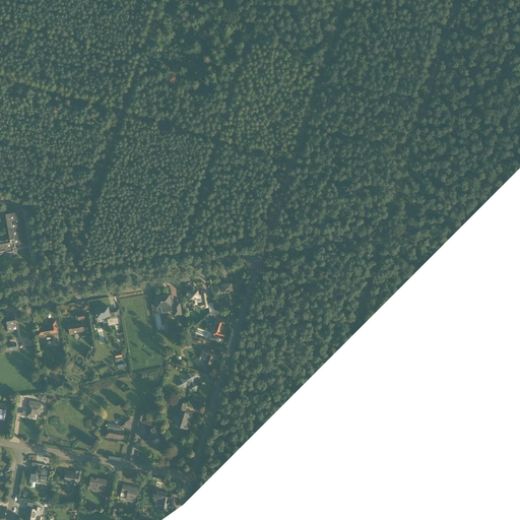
[(0,255),(3,255),(3,257),(17,255),(16,247),(22,246),(16,211),(12,212),(12,213),(5,215),(9,239),(0,240),(0,255)]
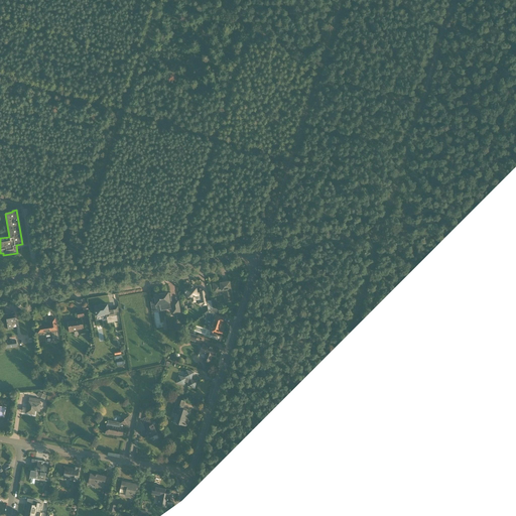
[(234,288),(233,282),(227,283),(226,281),(222,281),(223,283),(214,285),(215,292),(222,291),(224,304),(233,302),(231,293),(233,293),(232,288),(234,288)]
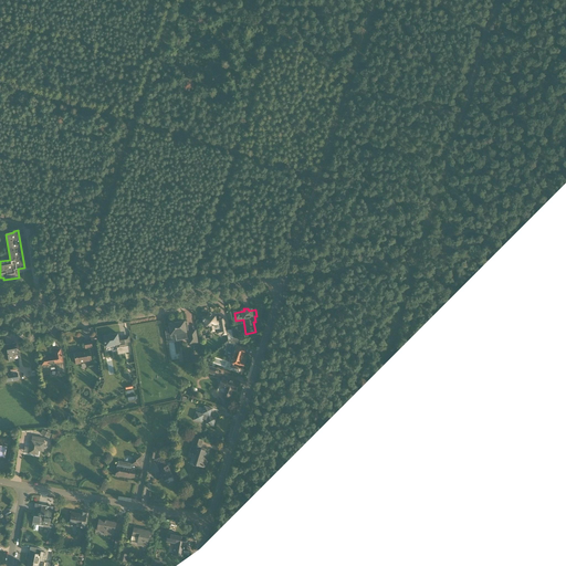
[(207,328),(210,328),(211,333),(216,333),(215,329),(217,329),(218,335),(221,334),(222,336),(226,335),(223,322),(218,323),(218,322),(216,322),(215,316),(201,318),(203,327),(206,326),(207,328)]
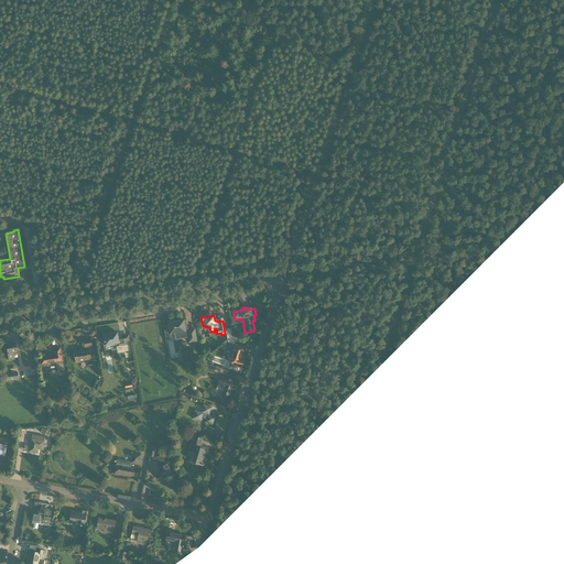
[(192,344),(196,344),(196,342),(197,342),(195,329),(187,331),(186,321),(183,322),(183,321),(167,323),(169,326),(165,326),(166,331),(164,331),(166,340),(171,339),(170,335),(174,334),(175,339),(187,338),(188,344),(192,343),(192,344)]
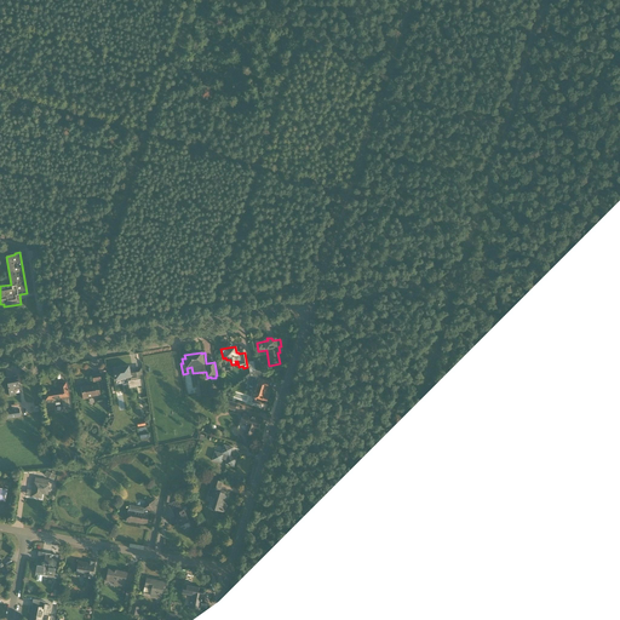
[(113,368),(115,380),(120,379),(121,380),(126,379),(127,378),(128,382),(139,380),(138,375),(142,375),(142,368),(132,369),(132,371),(130,371),(128,366),(113,368)]
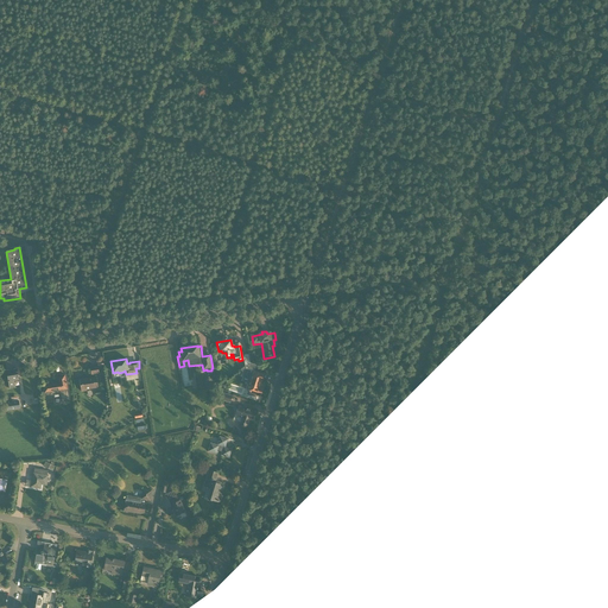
[(249,394),(260,397),(263,390),(259,388),(259,384),(261,384),(263,381),(261,381),(264,374),(254,371),(255,366),(254,365),(249,363),(245,366),(240,369),(244,373),(242,377),(242,378),(241,381),(247,382),(246,384),(248,385),(246,391),(249,392),(249,394)]
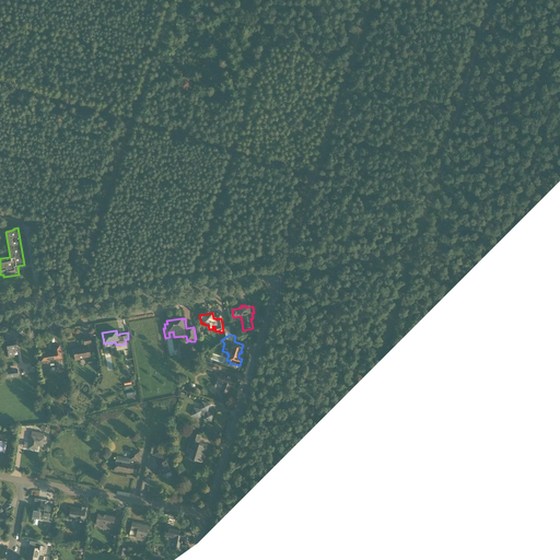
[(16,349),(15,340),(6,341),(8,358),(14,357),(13,350),(16,349)]
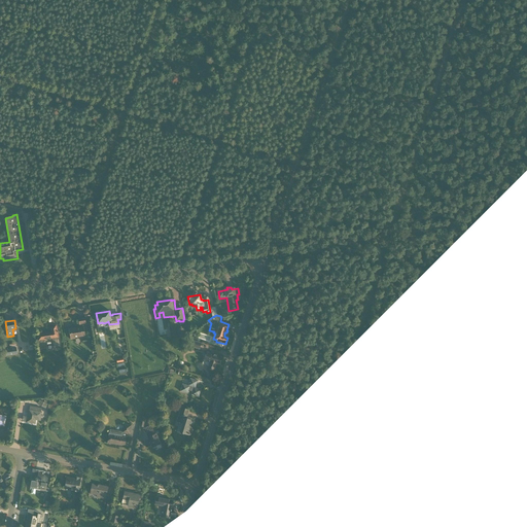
[(49,326),(50,331),(37,334),(40,350),(46,349),(45,346),(53,345),(53,348),(60,347),(57,325),(49,326)]
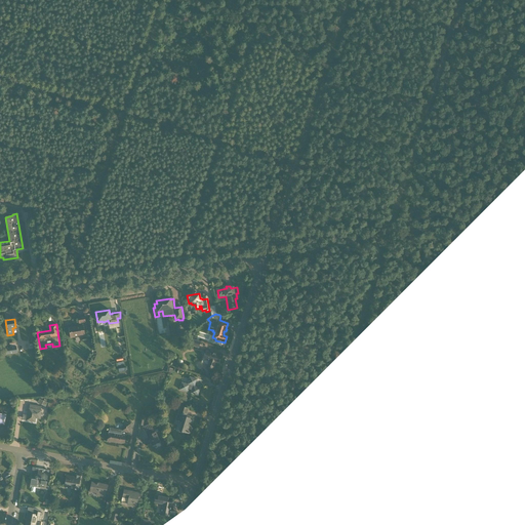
[(72,327),(67,327),(69,338),(75,337),(75,336),(84,335),(83,326),(72,327)]
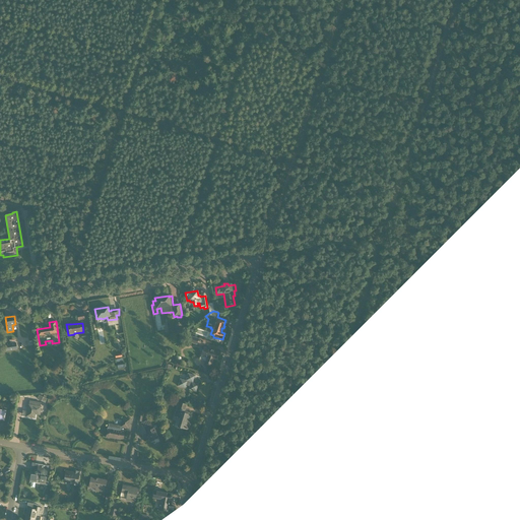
[(198,338),(191,336),(189,342),(196,345),(198,338)]
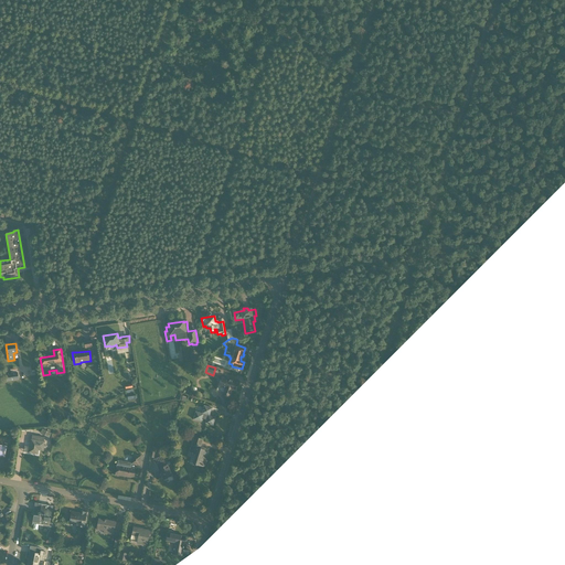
[(3,380),(3,382),(19,380),(17,369),(10,370),(11,374),(4,375),(6,380),(3,380)]
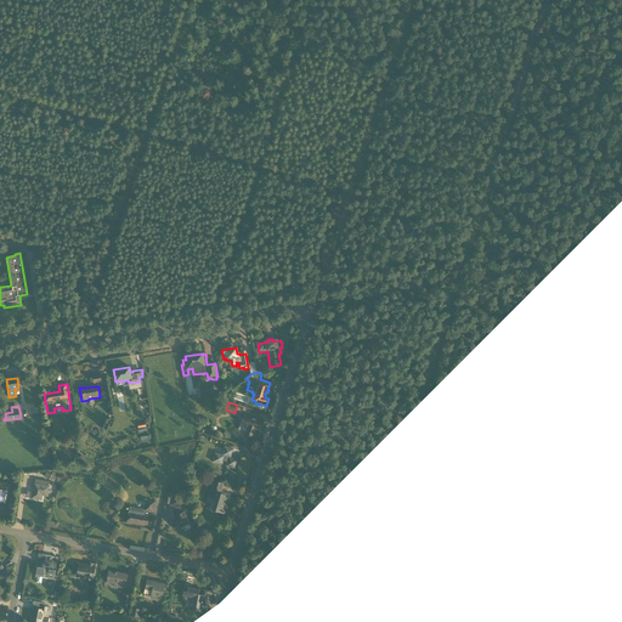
[(252,440),(255,430),(258,431),(261,422),(244,416),(243,418),(242,418),(238,430),(246,433),(243,437),(252,440)]
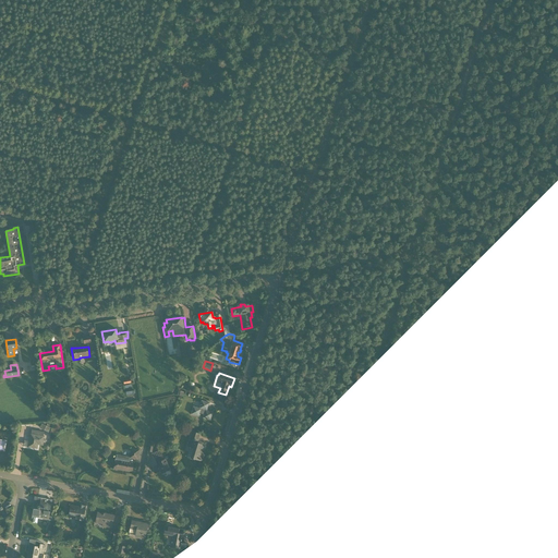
[(209,403),(202,401),(199,409),(193,407),(191,414),(198,417),(199,413),(204,415),(203,419),(210,421),(213,413),(207,411),(209,403)]
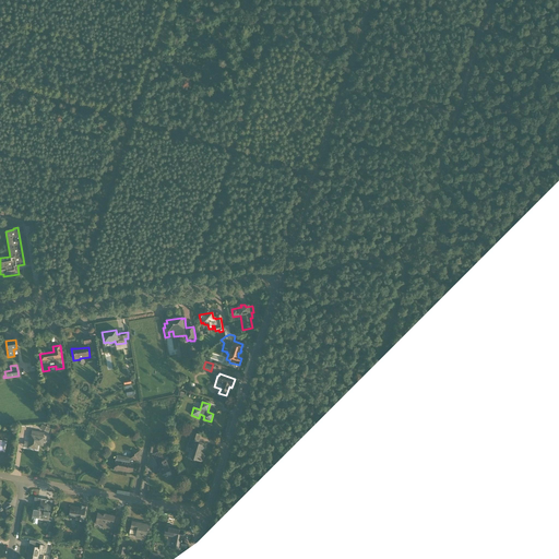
[(28,448),(37,450),(38,445),(43,447),(45,437),(43,437),(44,432),(32,431),(31,435),(30,435),(28,448)]
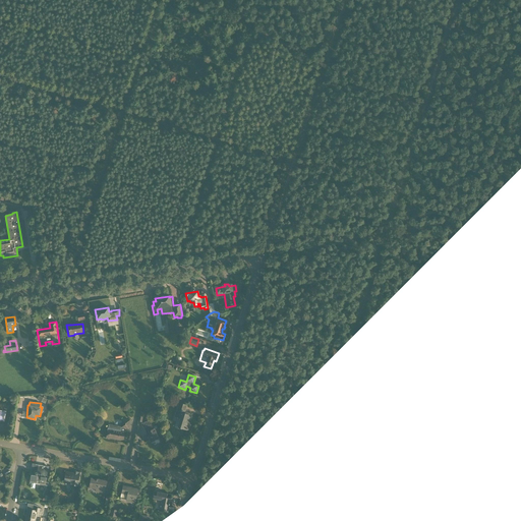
[(191,416),(184,414),(187,406),(178,403),(174,417),(180,419),(177,427),(178,427),(177,429),(181,430),(182,428),(188,430),(190,425),(188,424),(191,416)]
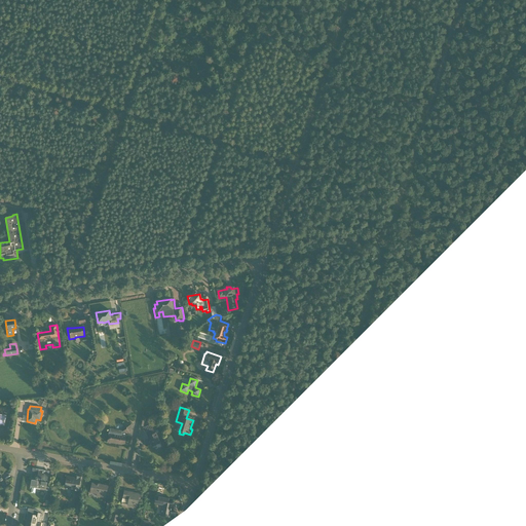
[(143,415),(140,424),(146,426),(149,416),(143,415)]
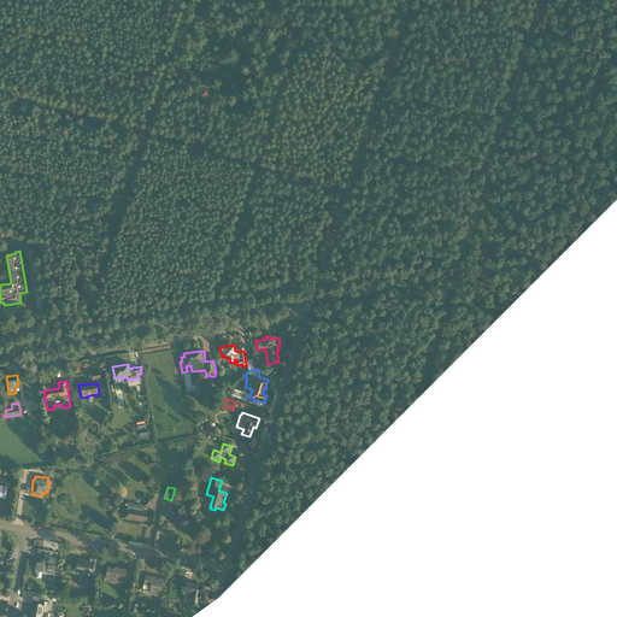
[(128,503),(125,519),(146,523),(148,512),(147,511),(148,507),(152,509),(153,498),(145,497),(144,505),(128,503)]
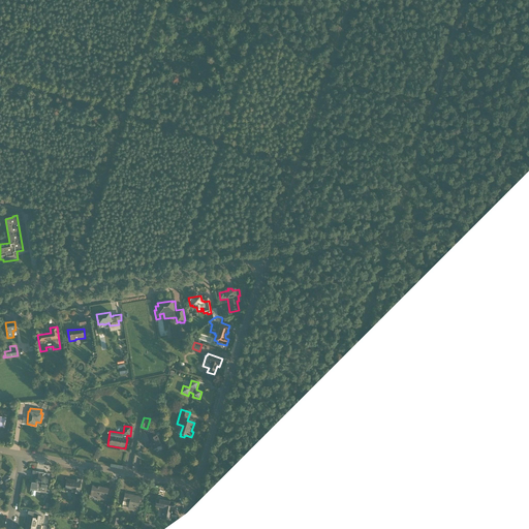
[(153,427),(144,431),(153,449),(161,445),(153,427)]
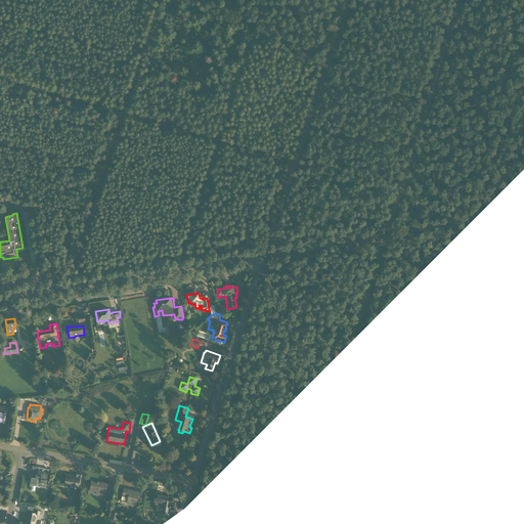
[(49,470),(38,468),(36,479),(31,478),(30,485),(32,485),(31,491),(35,492),(36,487),(46,489),(49,470)]
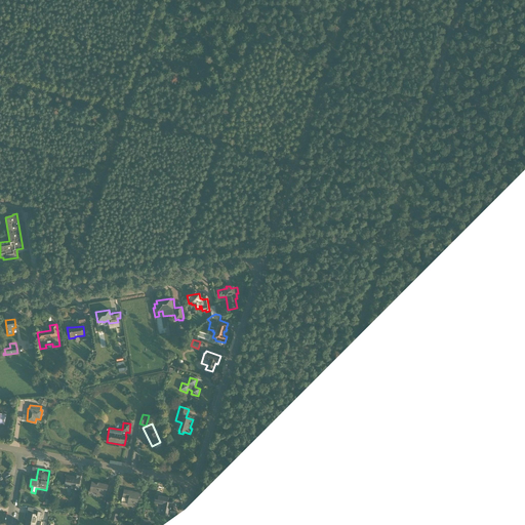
[(76,476),(76,478),(66,477),(64,487),(78,490),(81,477),(76,476)]
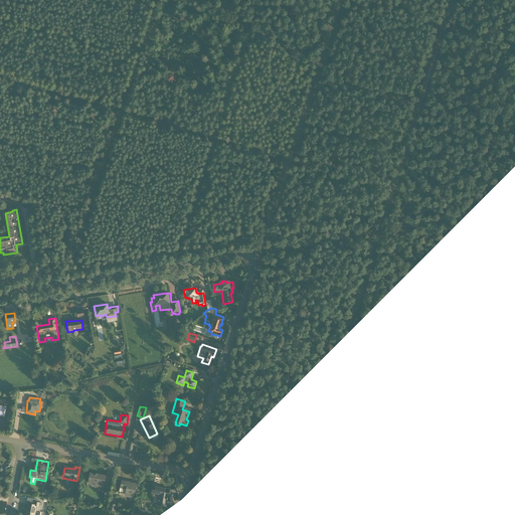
[(106,476),(90,473),(88,483),(95,484),(94,486),(104,488),(106,476)]
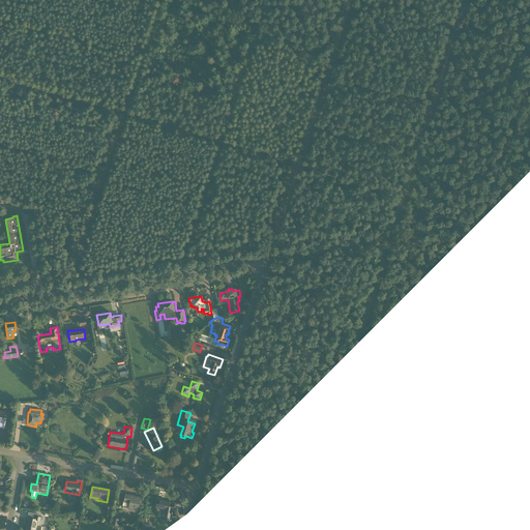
[(142,499),(125,495),(122,506),(128,507),(127,510),(138,512),(139,504),(140,504),(142,499)]
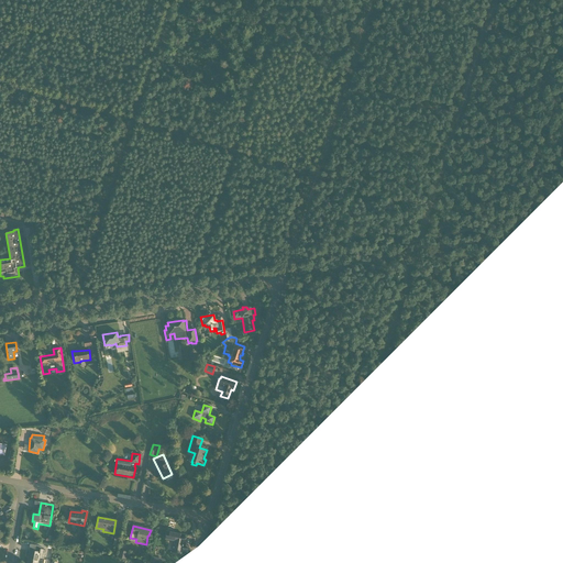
[(176,552),(180,553),(184,536),(167,532),(165,540),(173,541),(170,553),(176,554),(176,552)]
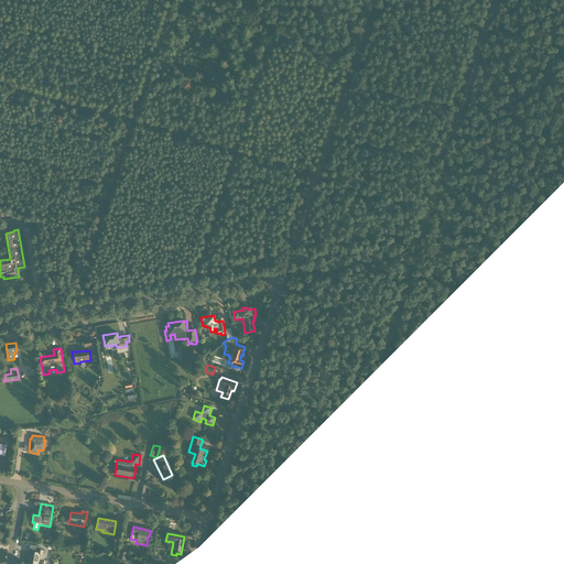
[(118,538),(111,537),(109,544),(117,545),(118,538)]
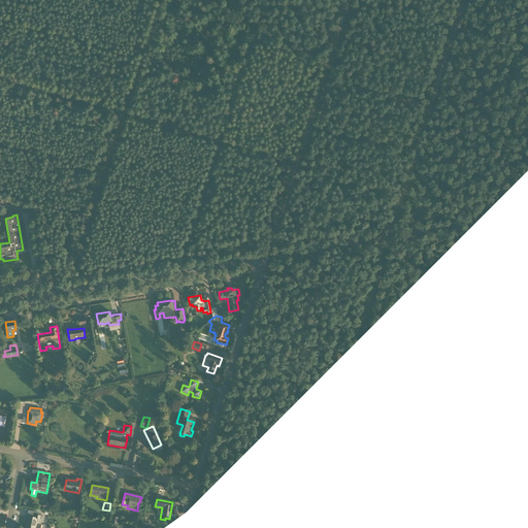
[(40,527),(42,516),(29,514),(29,516),(28,516),(27,522),(28,522),(26,527),(40,527)]
